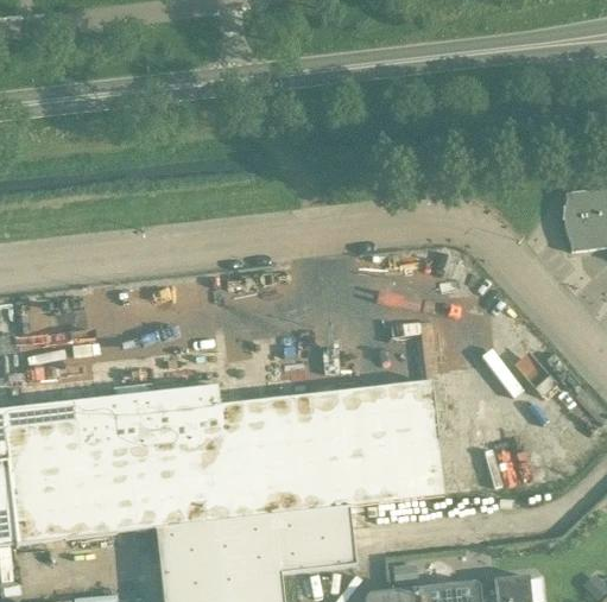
[(563,208),(563,213),(563,215),(563,219),(563,223),(564,227),(566,232),(567,235),(568,240),(570,242),(570,249),(606,246),(606,187),(564,191),(566,198),(564,201),(563,206),(563,208)]
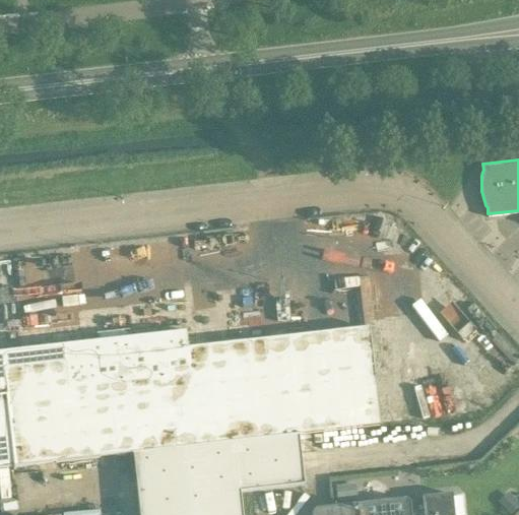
[(180,326),(188,325),(188,308),(167,309),(167,321),(180,320),(180,326)]
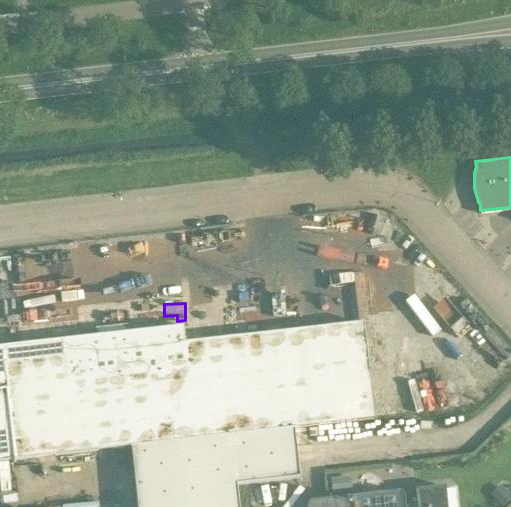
[(300,473),(294,425),(131,443),(138,506),(239,506),(238,500),(236,480),(300,473)]
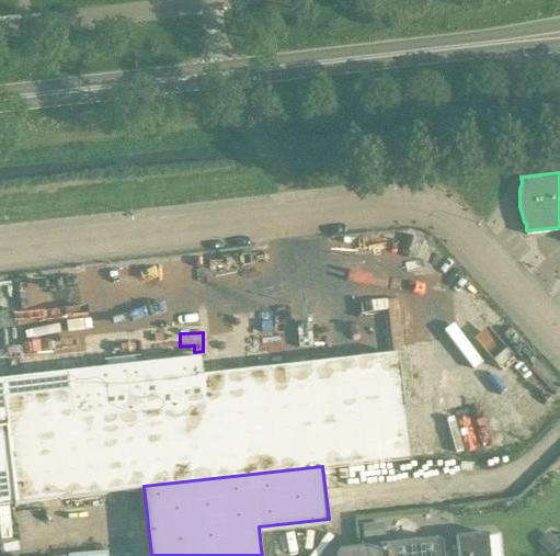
[(385,517),(364,519),(366,536),(387,534),(385,517)]
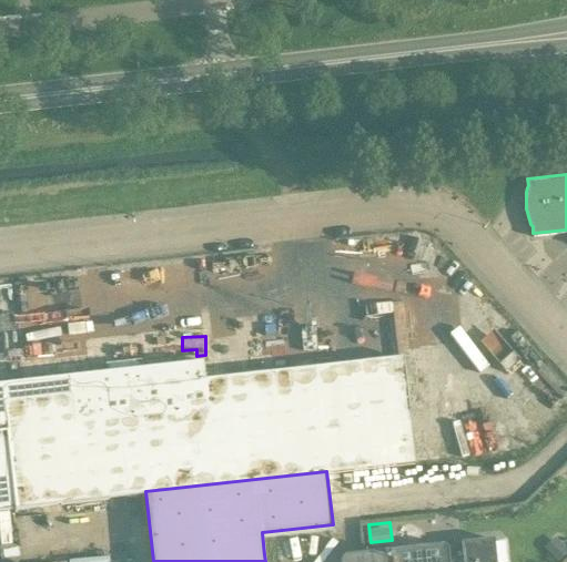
[(566,544),(555,533),(545,543),(558,558),(566,549),(566,544)]
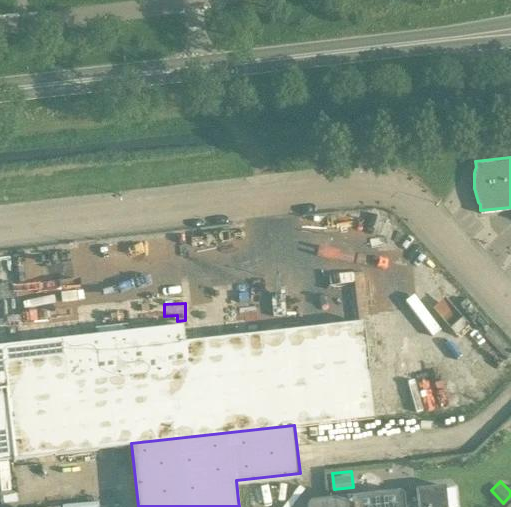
[(404,506),(447,506),(445,483),(415,486),(415,490),(404,491),(403,491),(404,506)]
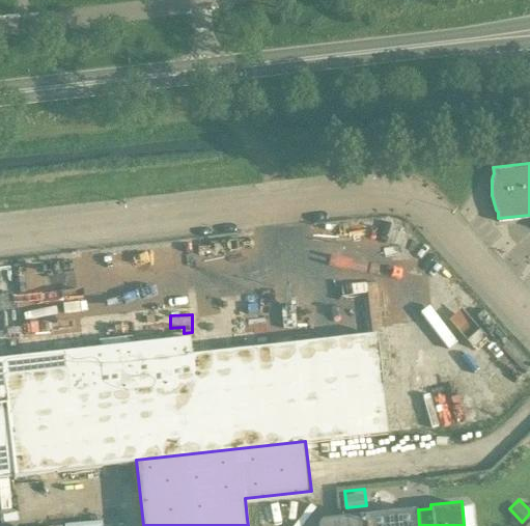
[(419,525),(418,509),(414,506),(322,516),(317,521),(317,525),(419,525)]
